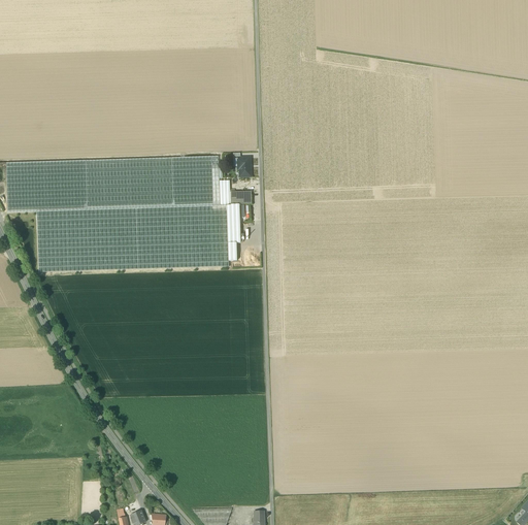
[(37,209),(38,270),(229,264),(228,259),(227,203),(230,203),(230,202),(231,202),(230,190),(230,178),(219,178),(218,154),(86,158),(6,161),(7,210),(37,209)]
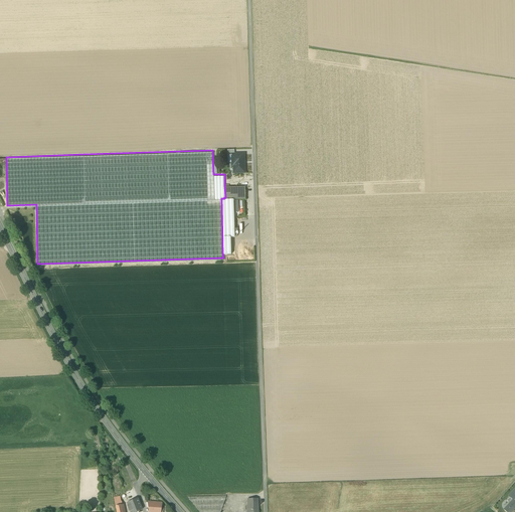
[(233,162),(234,170),(244,170),(244,163),(243,163),(243,156),(244,156),(244,152),(234,152),(231,152),(232,162),(233,162)]
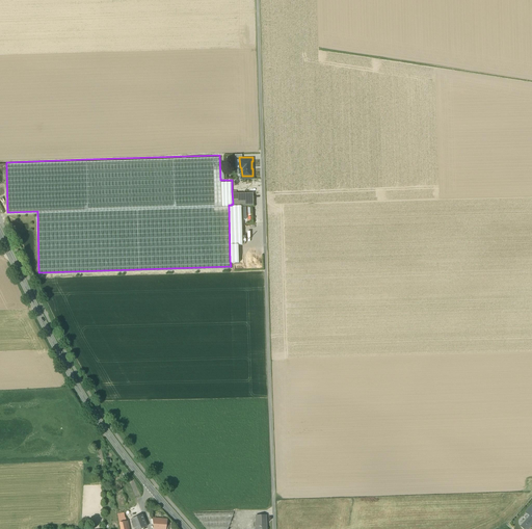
[(232,191),(233,204),(241,204),(254,204),(254,190),(232,191)]
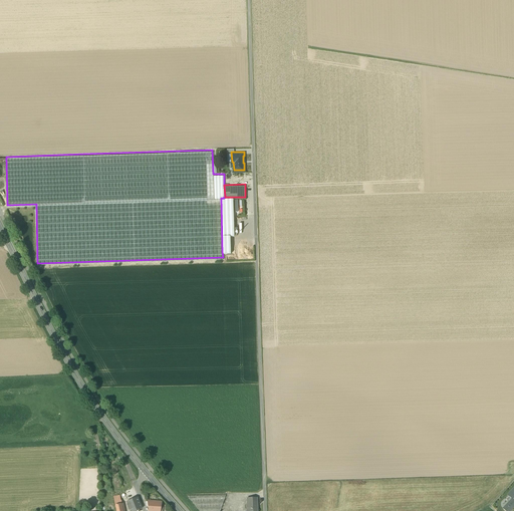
[(234,234),(233,197),(225,197),(224,197),(224,198),(221,198),(222,252),(231,251),(230,234),(234,234)]
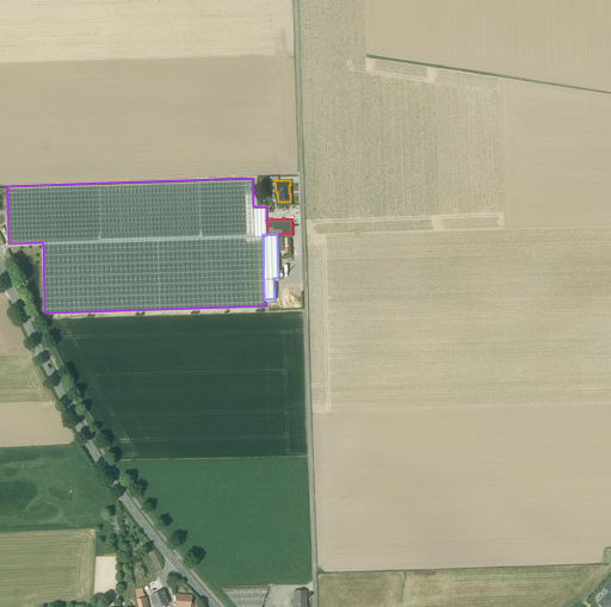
[(222,586),(239,606),(245,606),(261,606),(269,584),(222,586)]
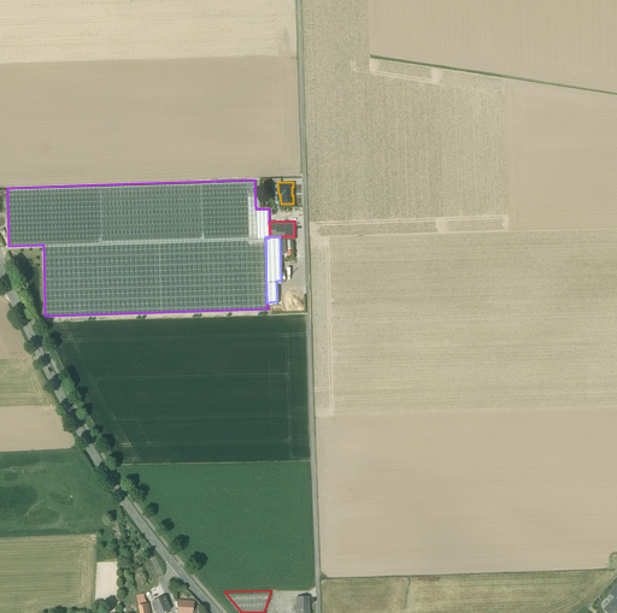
[(152,599),(157,611),(170,607),(165,594),(152,599)]
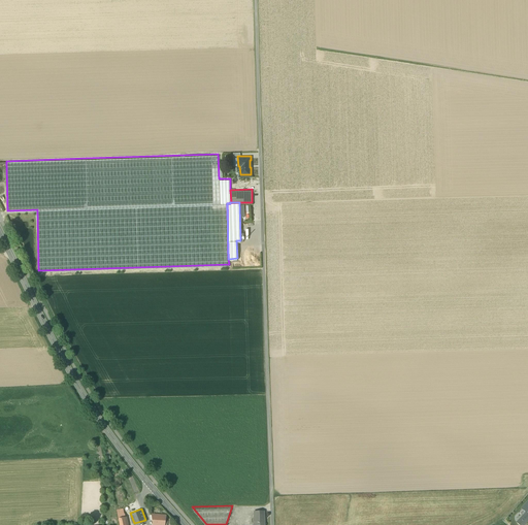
[(254,509),(254,524),(264,524),(264,509),(254,509)]
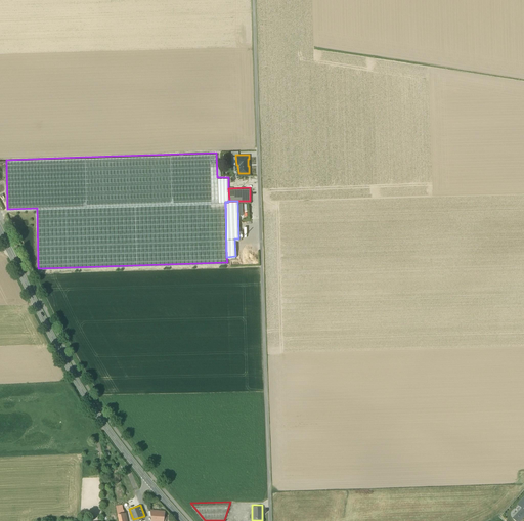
[(151,520),(163,520),(165,510),(150,509),(151,520)]
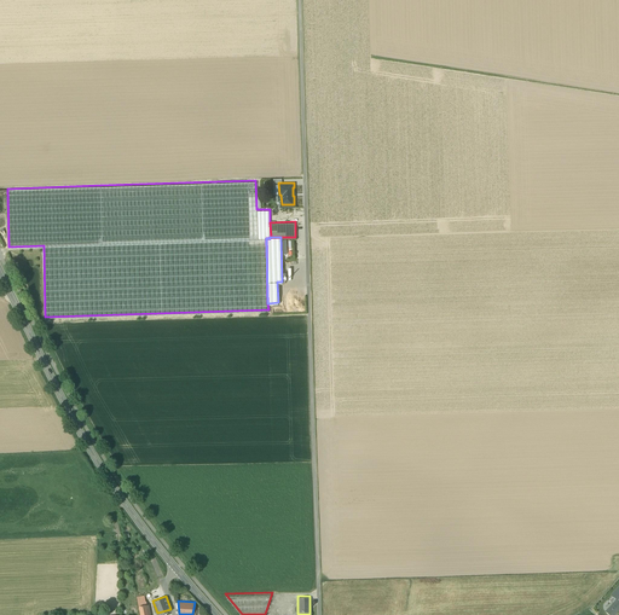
[(606,609),(612,614),(618,607),(613,601),(606,609)]
